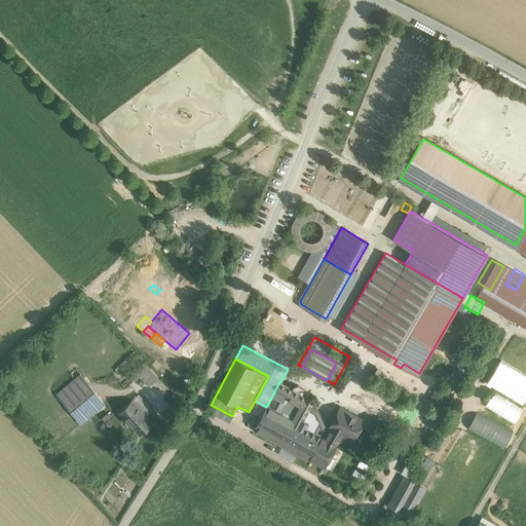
[(525,373),(500,360),(487,382),(523,403),(525,398),(525,373)]
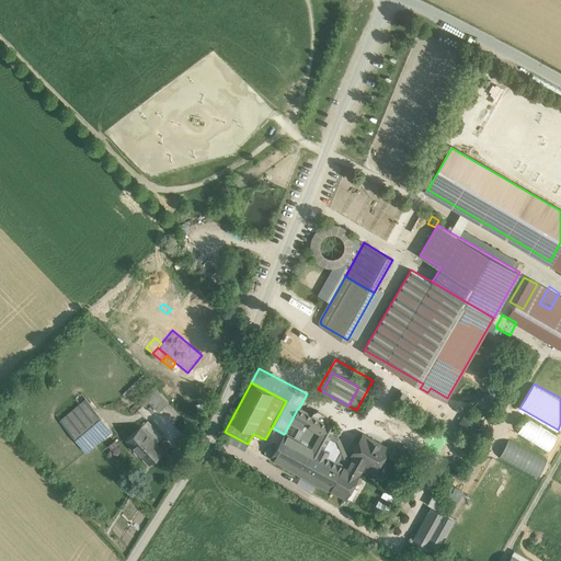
[(148,401),(159,391),(155,386),(139,401),(144,407),(148,401)]
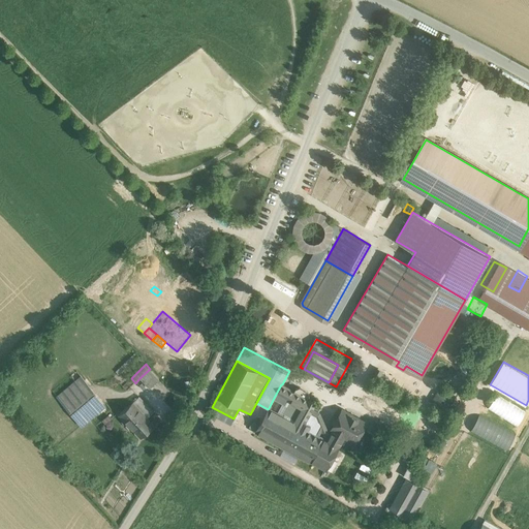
[(139,378),(149,389),(159,378),(150,369),(139,378)]
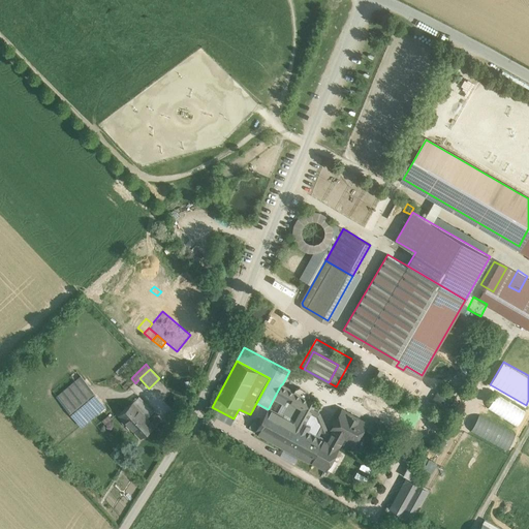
[(57,396),(81,426),(104,406),(81,376),(57,396)]
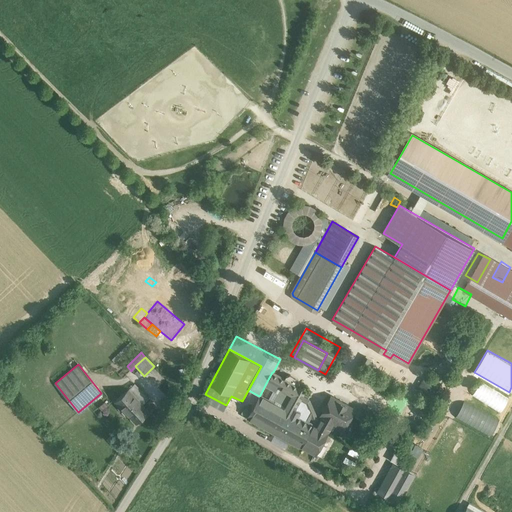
[(247,417),(281,435),(298,404),(306,391),(298,386),(299,384),(298,379),(290,375),(286,376),(284,378),(273,372),(272,372),(265,385),(273,390),(277,389),(278,387),(281,389),(274,402),(260,395),(259,396),(247,417)]
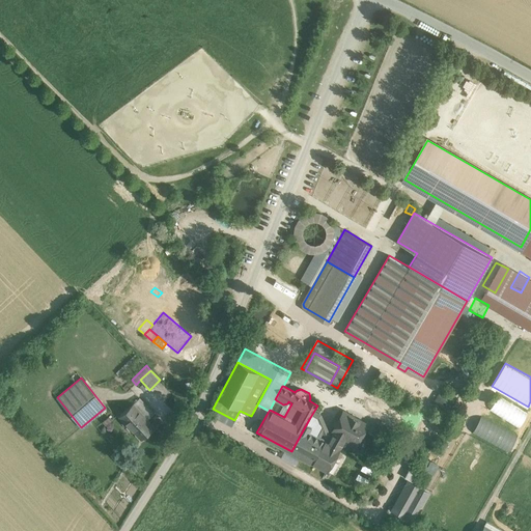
[(438,392),(438,402),(453,403),(453,392),(438,392)]
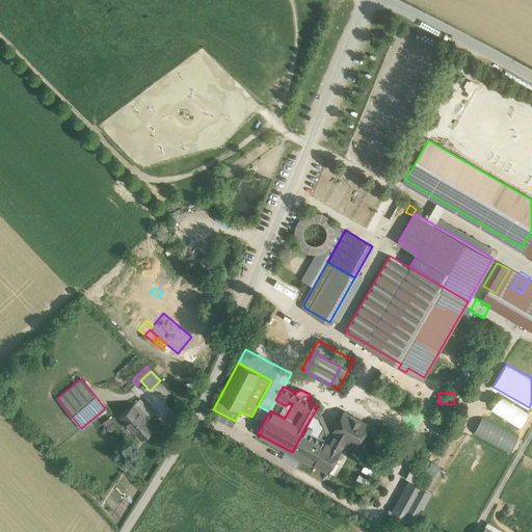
[(499,396),(489,410),(520,428),(529,414),(499,396)]
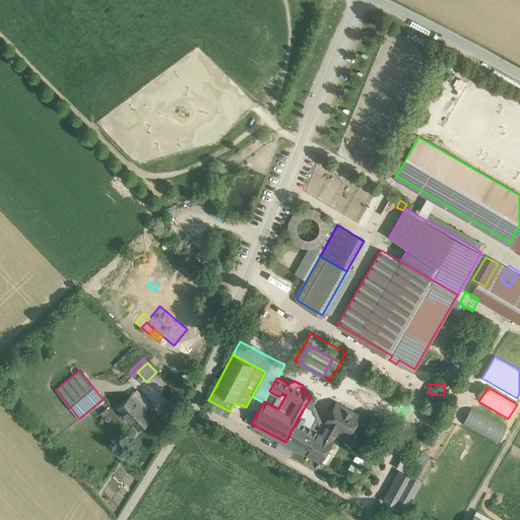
[(130,396),(143,410),(150,404),(137,390),(130,396)]
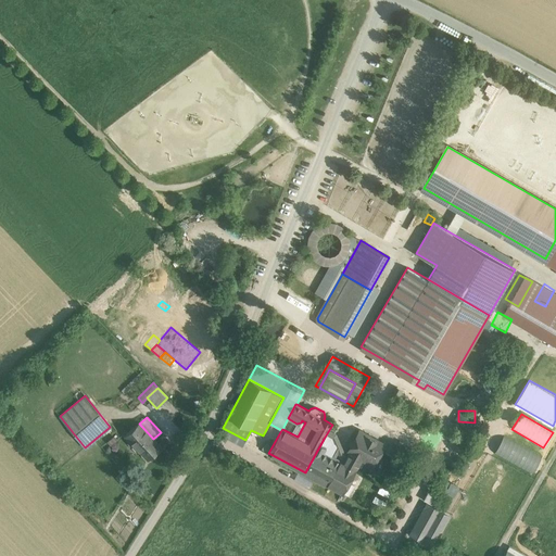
[(153,439),(139,424),(126,436),(131,442),(133,442),(149,459),(162,447),(153,439)]
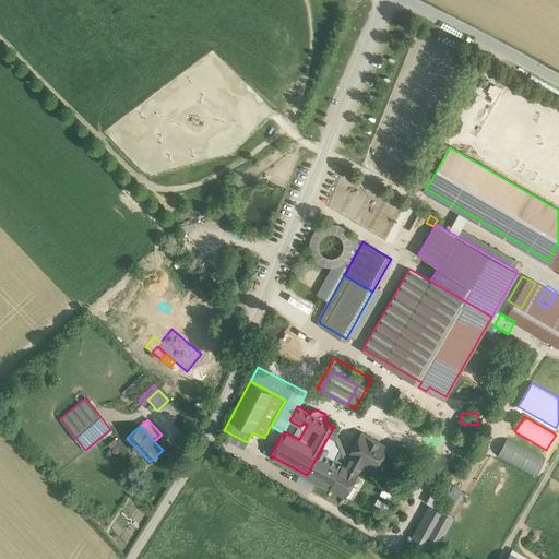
[(346,465),(325,454),(332,443),(325,441),(307,475),(344,496),(363,463),(366,458),(377,464),(387,447),(361,433),(351,453),(353,454),(346,465)]
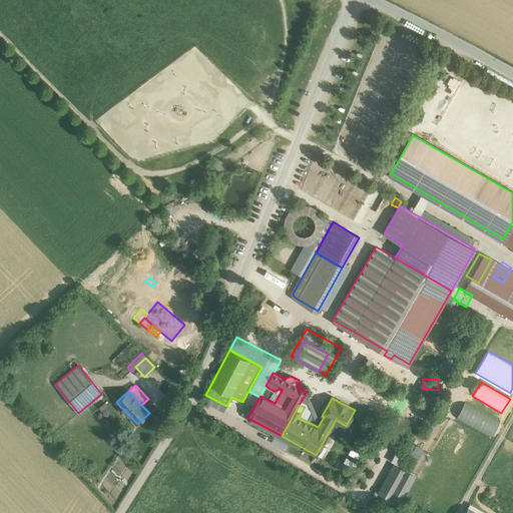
[(464,402),(456,418),(491,437),(500,420),(464,402)]
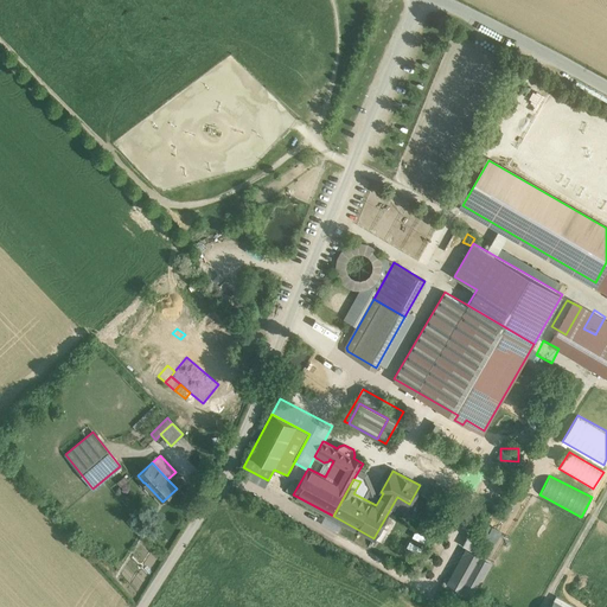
[(397,497),(394,503),(407,509),(409,504),(397,497)]
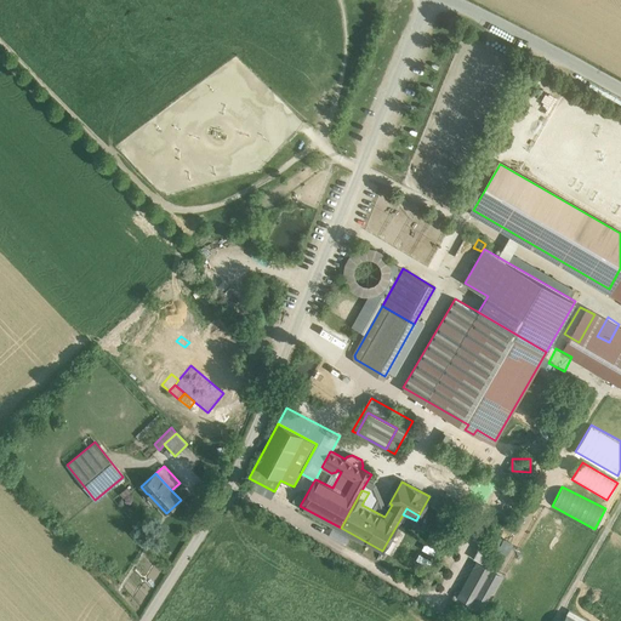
[(489,531),(480,528),(473,539),(482,543),(489,531)]
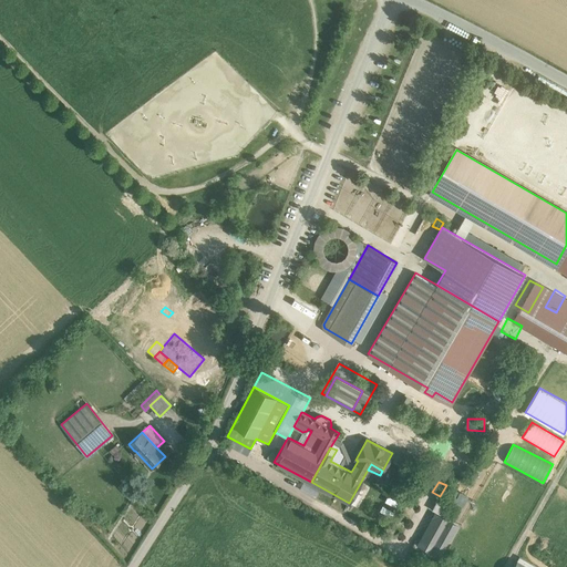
[(301,488),(310,492),(312,486),(303,483),(301,488)]
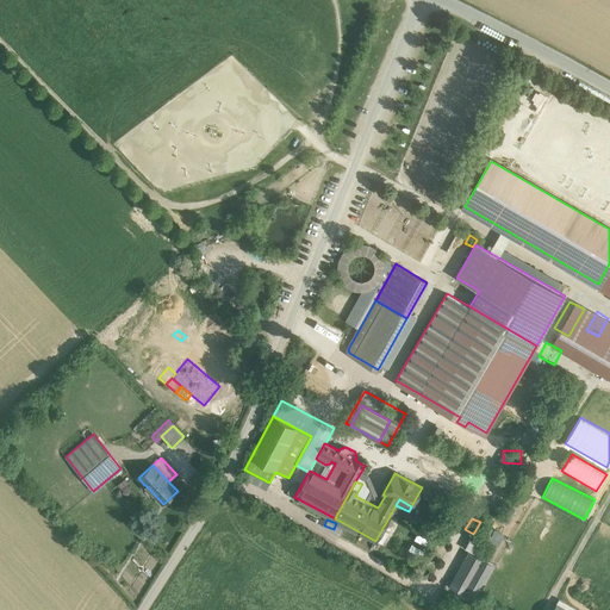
[(491,526),(485,537),(499,543),(505,531),(491,526)]
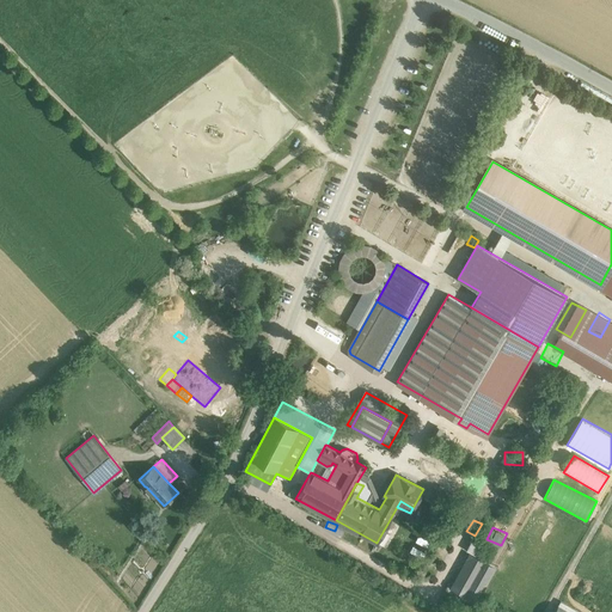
[(483,543),(473,538),(467,550),(476,555),(483,543)]
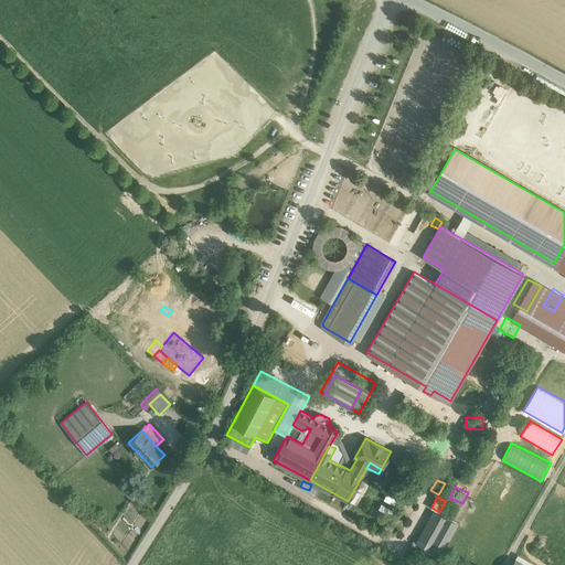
[(456,524),(435,512),(422,536),(419,542),(429,547),(432,545),(441,551),(456,524)]
